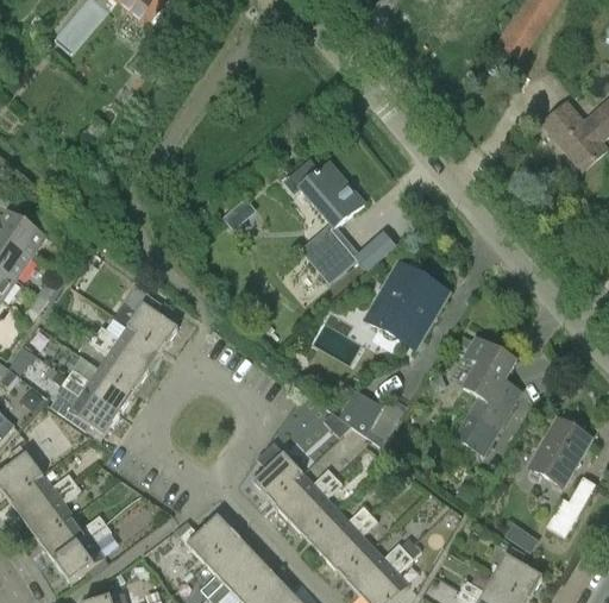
[(118,0),(149,26),(170,0),(118,0)]
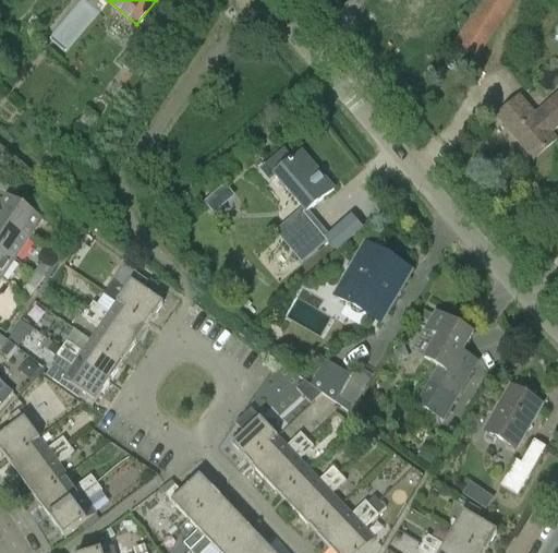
[(478,0),(455,40),(477,55),(510,0),(478,0)]
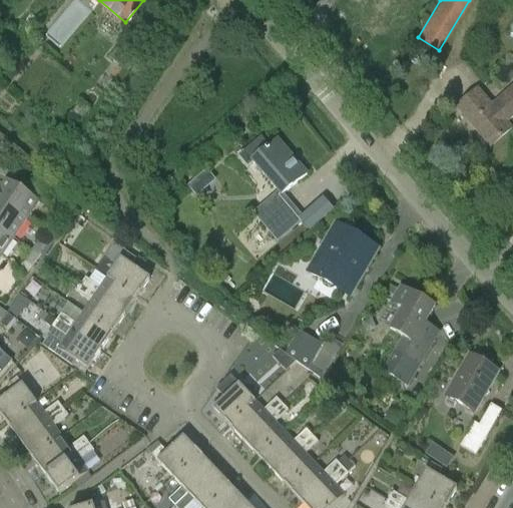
[(132,27),(109,56),(128,71),(143,52),(140,50),(148,39),(132,27)]
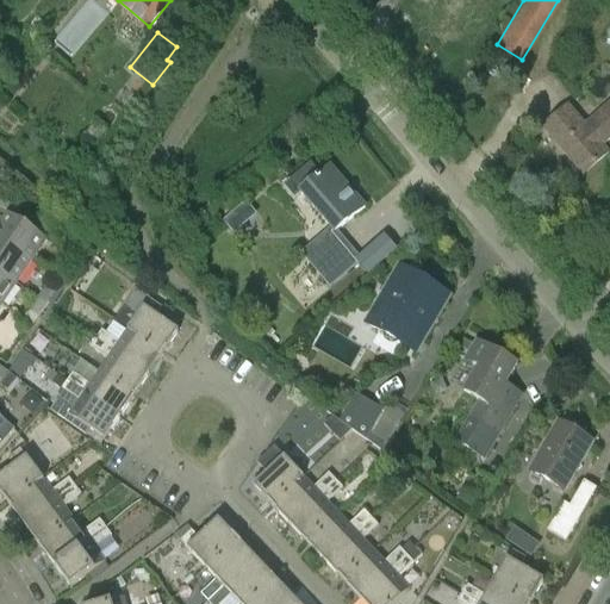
[(568,103),(542,124),(583,170),(609,148),(603,142),(609,135),(609,99),(585,122),(568,103)]
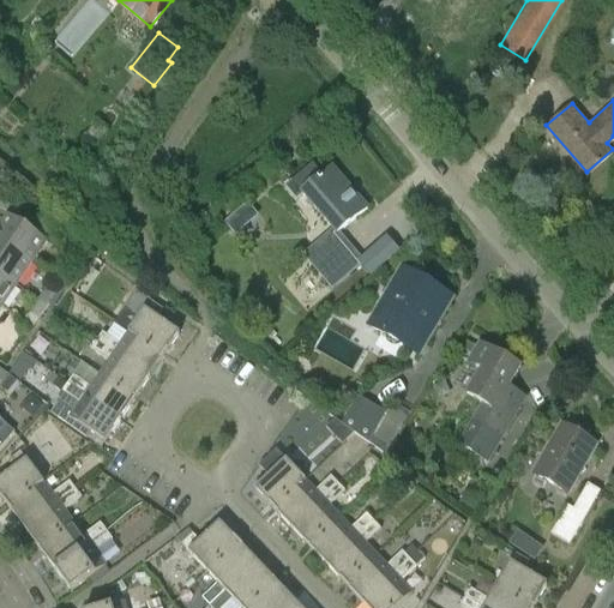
[(296,196),(304,191),(337,230),(367,204),(332,163),(323,172),(312,160),(286,184),(296,196)]
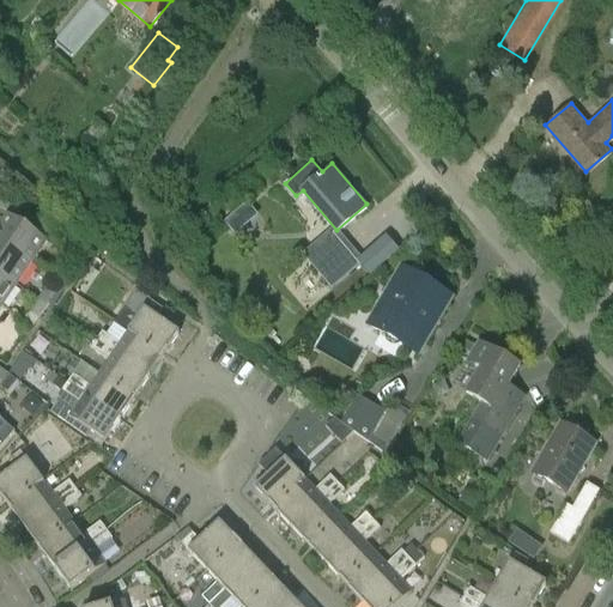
[(258,211),(247,199),(225,218),(235,230),(258,211)]
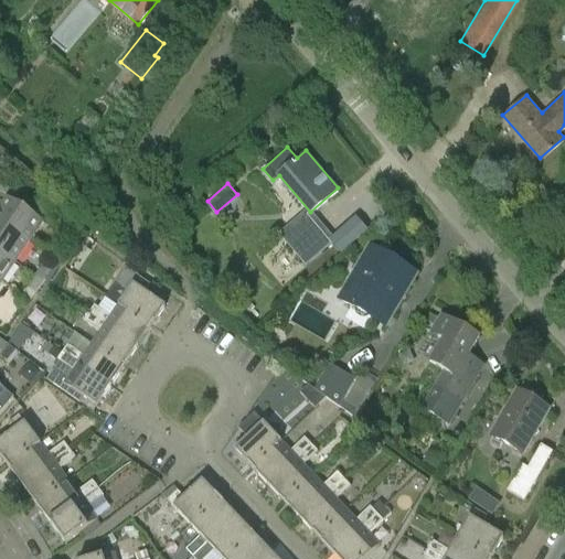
[(0,203),(0,218),(29,238),(42,219),(48,223),(55,212),(32,196),(25,206),(7,193),(0,203)]
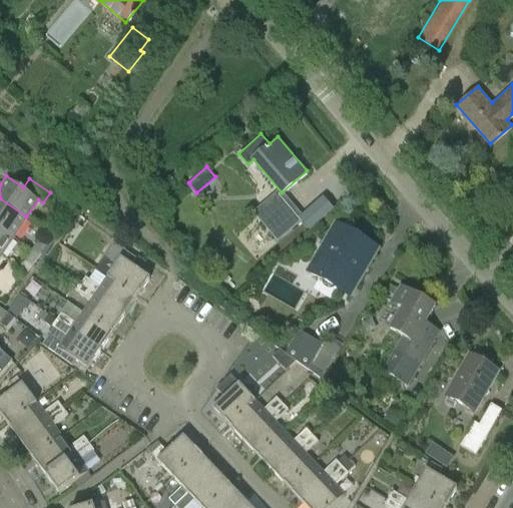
[(286,194),(260,216),(268,225),(294,203),(286,194)]
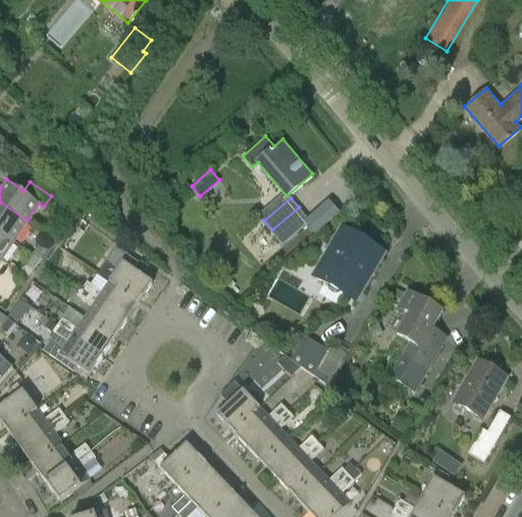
[(0,228),(14,239),(27,220),(0,202),(0,228)]
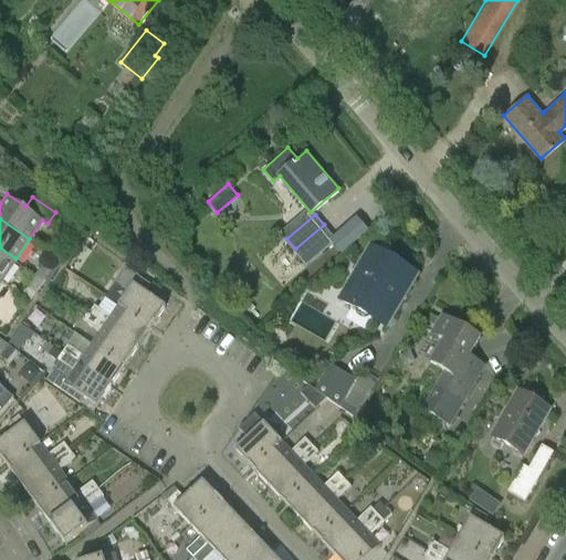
[(370,243),(338,296),(387,324),(418,271),(370,243)]
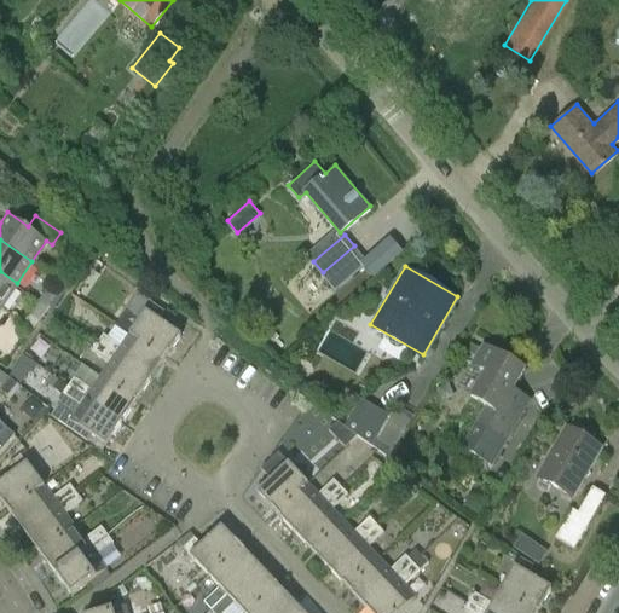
[(0,302),(3,305),(17,283),(0,271),(0,302)]
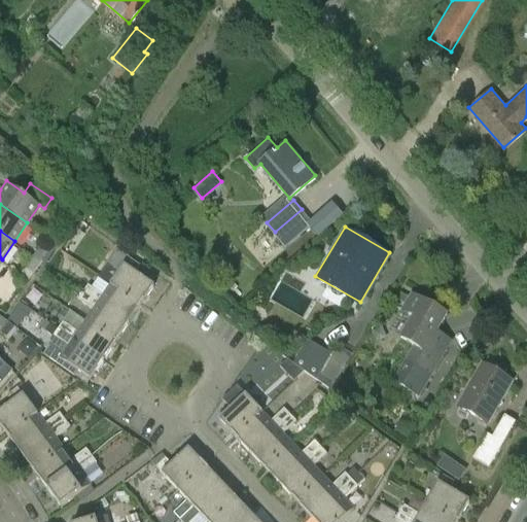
[(34,253),(41,259),(48,248),(41,243),(34,253)]
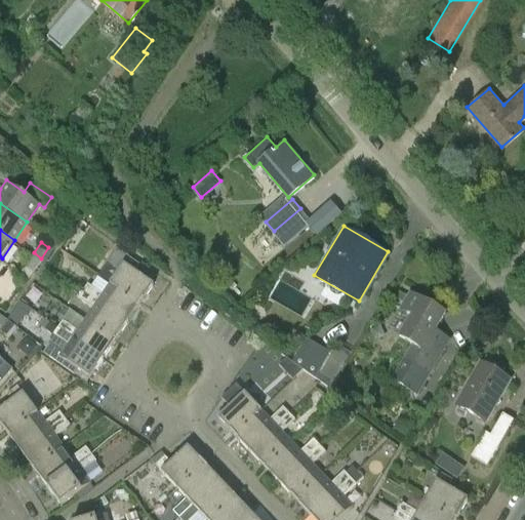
[(26,264),(34,269),(41,258),(34,252),(26,264)]
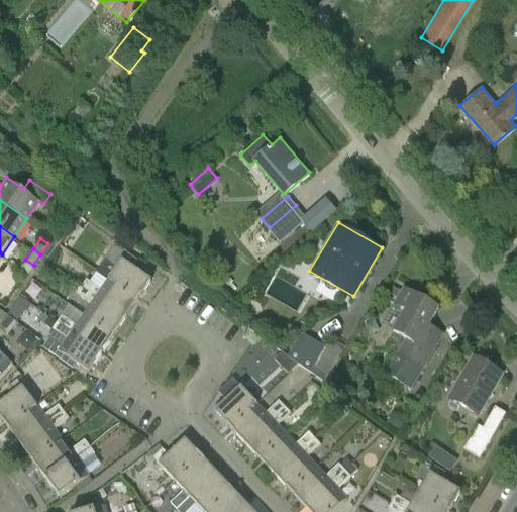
[(109,276),(138,296),(151,277),(141,271),(132,265),(137,257),(127,249),(122,257),(109,276)]
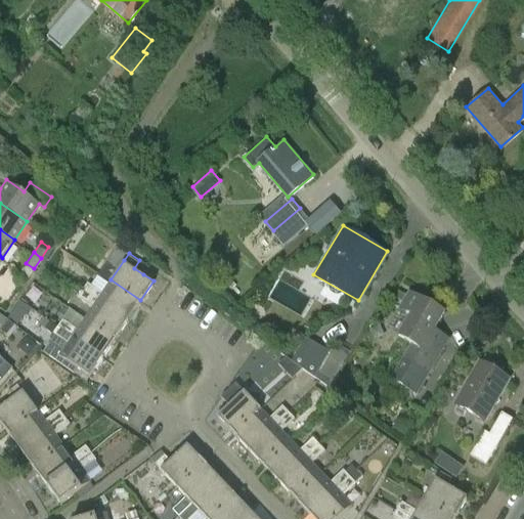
[(134,268),(143,274),(149,264),(141,258),(139,260),(134,268)]
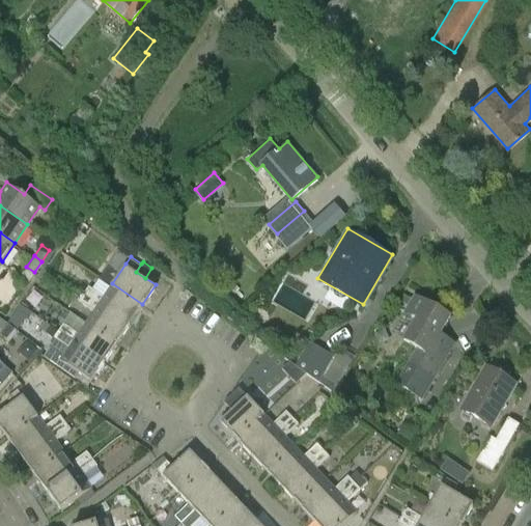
[(89,284),(84,292),(130,323),(142,304),(112,283),(104,295),(89,284)]
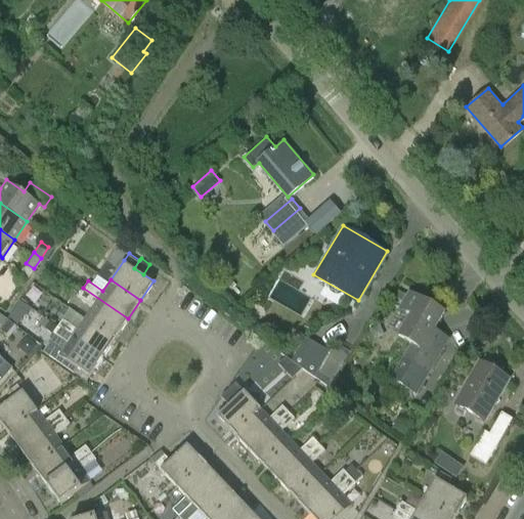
[(128,318),(83,288),(78,295),(93,305),(85,315),(116,337),(128,318)]
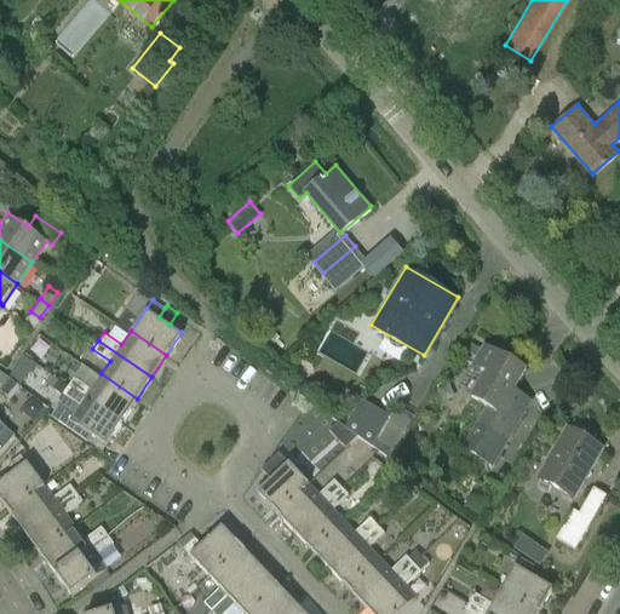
[(488,405),(477,422),(463,446),(492,463),(523,409),(506,400),(526,366),(484,343),(474,362),(487,369),(471,395),(488,405)]
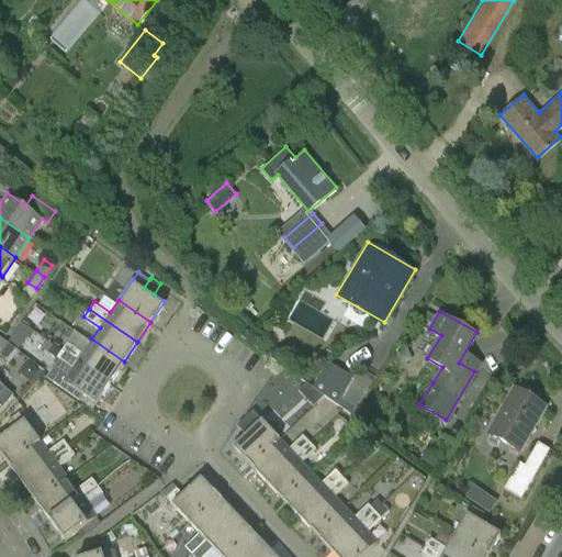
[(17,326),(29,335),(34,327),(22,320),(17,326)]
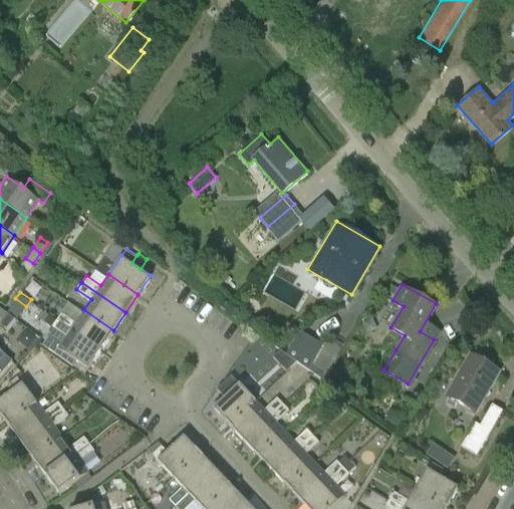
[(61,310),(56,317),(101,348),(113,330),(83,309),(76,320),(61,310)]
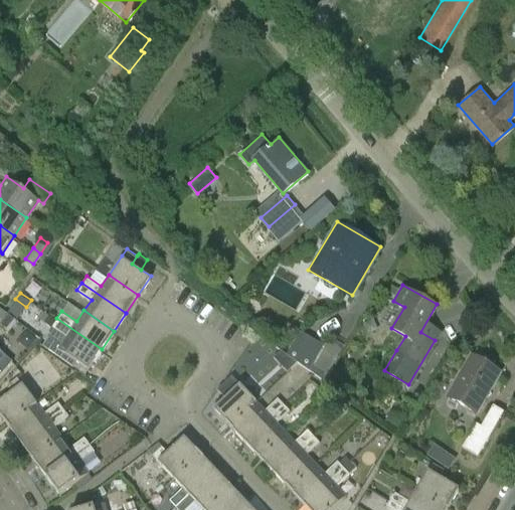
[(17,321),(9,314),(0,324),(8,331),(17,321)]
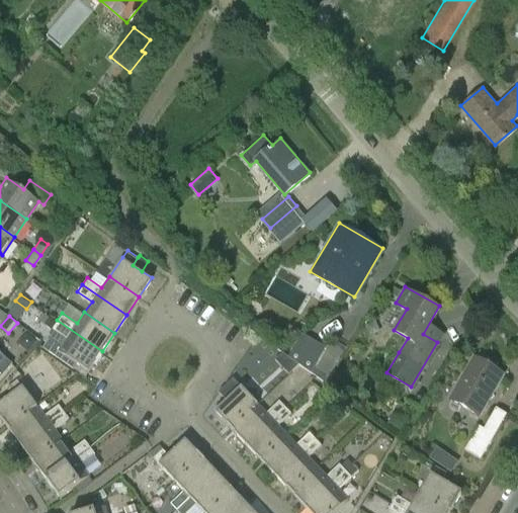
[(102,351),(57,320),(52,327),(67,337),(59,349),(89,369),(102,351)]
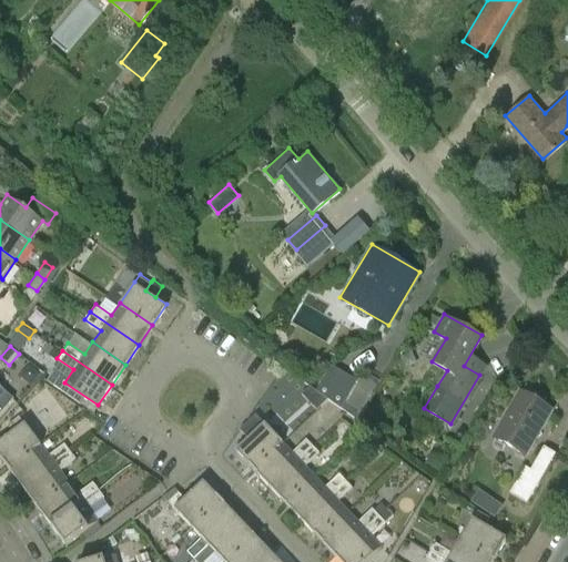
[(332,364),(317,388),(327,396),(341,405),(357,378),(332,364)]
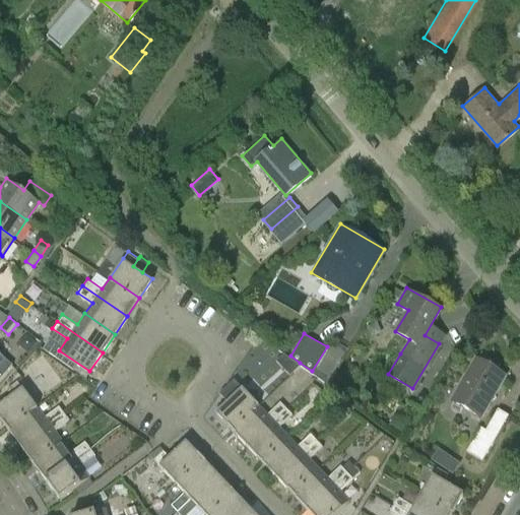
[(0,350),(0,376),(12,362),(0,350)]
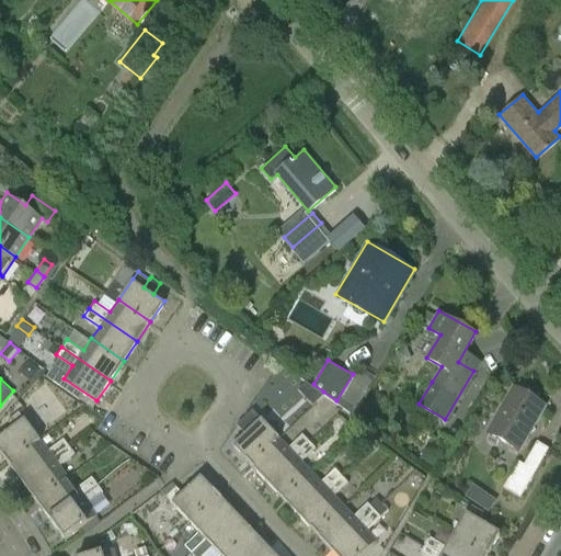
[(312,403),(323,392),(313,384),(306,378),(298,387),(312,403)]
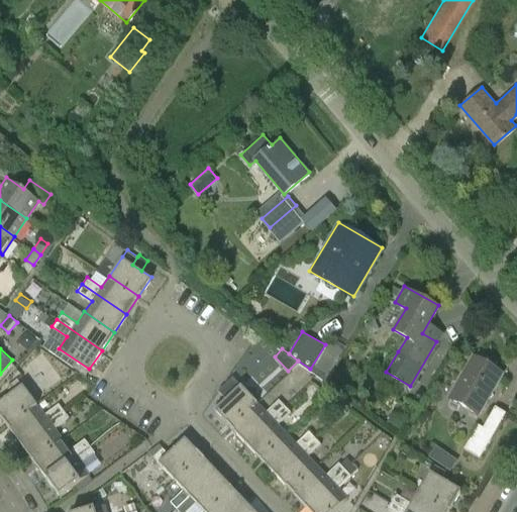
[(473,354),(449,396),(478,412),(502,371),(473,354)]
